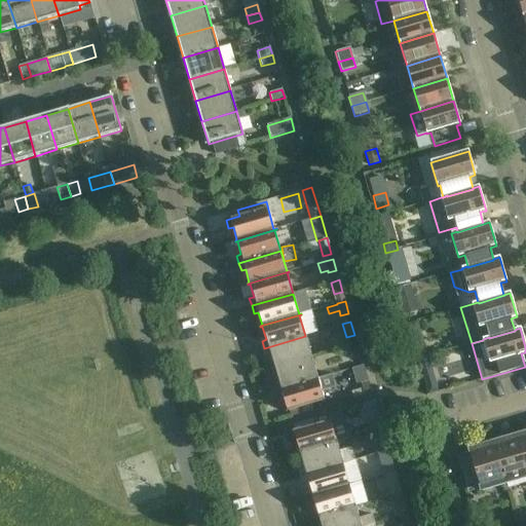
[(313,355),(311,357),(305,336),(264,348),(266,355),(270,354),(274,368),(272,368),(272,369),(313,357),(313,355)]
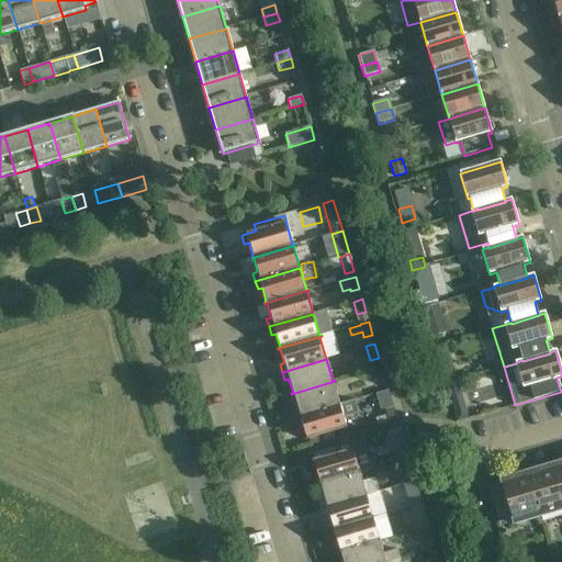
[(385,380),(382,367),(373,370),(378,382),(385,380)]
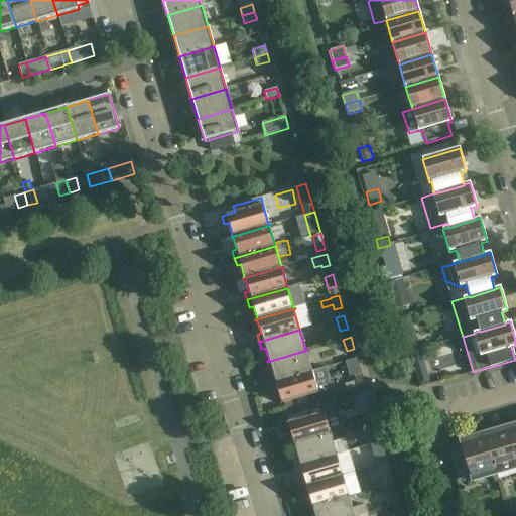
[(268,362),(269,362),(273,375),(269,376),(271,383),(311,371),(305,351),(307,351),(307,350),(267,362),(268,362)]
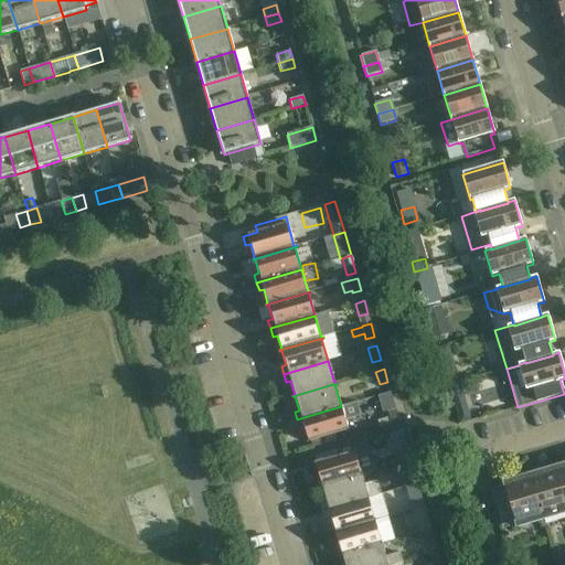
[(354,403),(341,406),(297,419),(299,428),(304,426),(308,440),(306,441),(307,443),(349,430),(351,429),(350,428),(348,429),(345,419),(359,416),(354,403)]
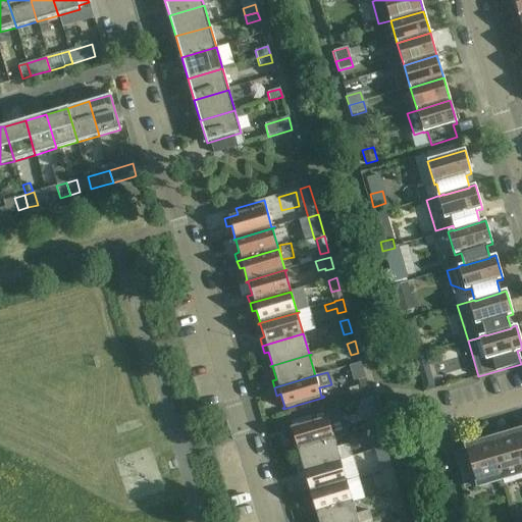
[(369,389),(366,378),(358,380),(361,393),(369,389)]
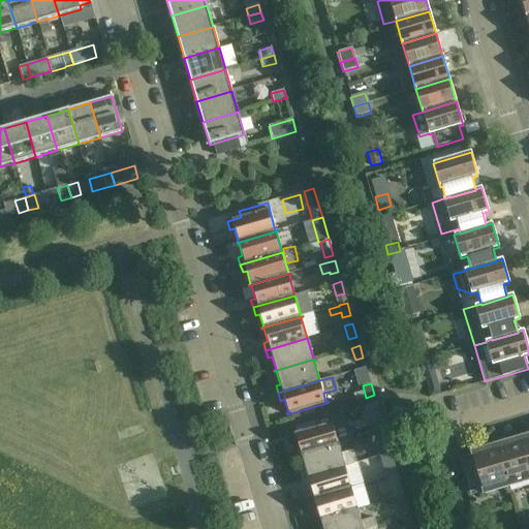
[(430,397),(438,395),(441,394),(439,387),(434,383),(427,385),(430,397)]
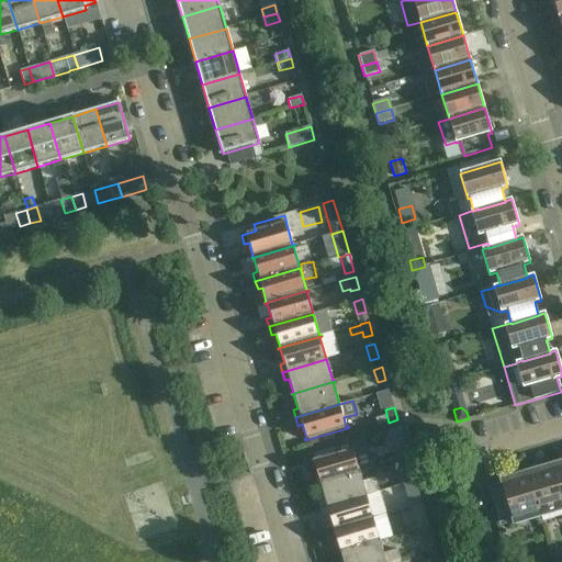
[(400,427),(386,430),(395,461),(400,460),(400,461),(408,458),(400,427)]
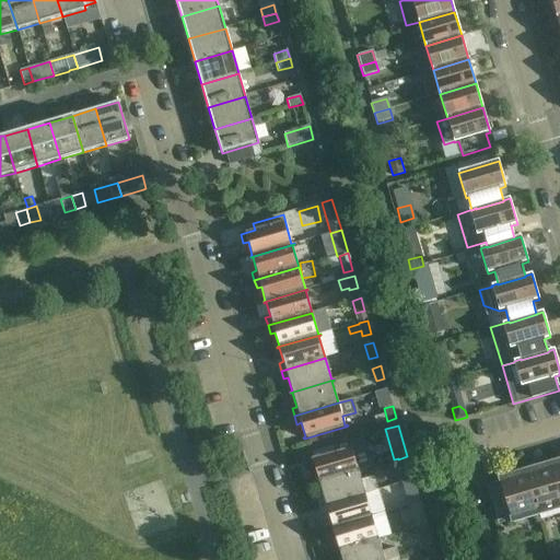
[(333,446),(335,453),(307,461),(310,469),(314,468),(318,482),(359,470),(359,471),(371,468),(362,438),(333,446)]
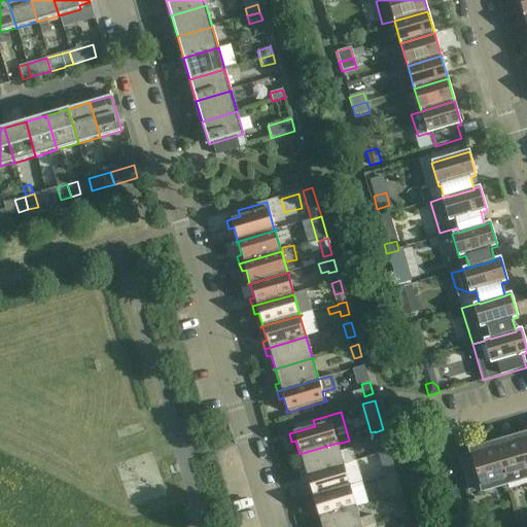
[(383,429),(375,432),(379,444),(375,445),(378,454),(389,451),(383,429)]
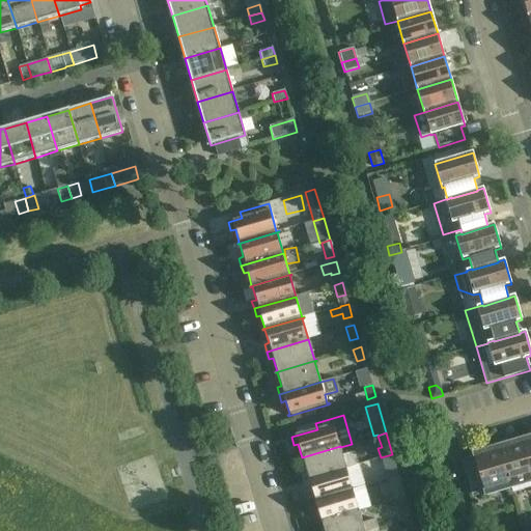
[(522,441),(530,472),(530,438),(530,436),(522,441)]
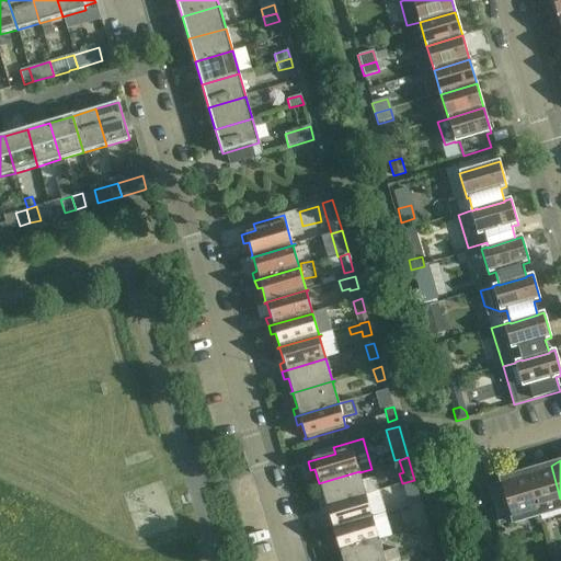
[(526,473),(539,516),(560,510),(560,499),(551,466),(538,473),(535,468),(526,473)]
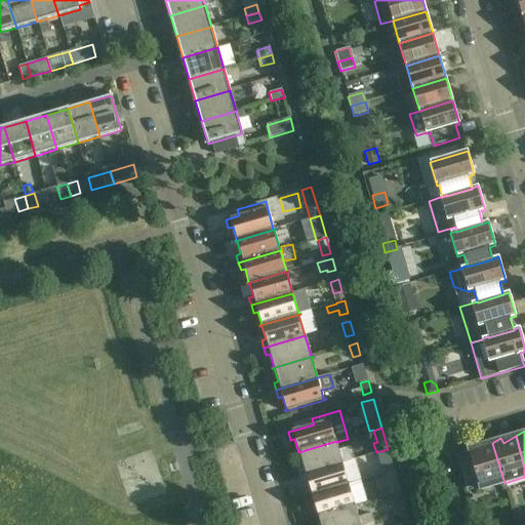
[(298,452),(299,453),(303,467),(298,468),(300,475),(342,462),(354,459),(351,447),(338,450),(336,442),(336,441),(298,452)]
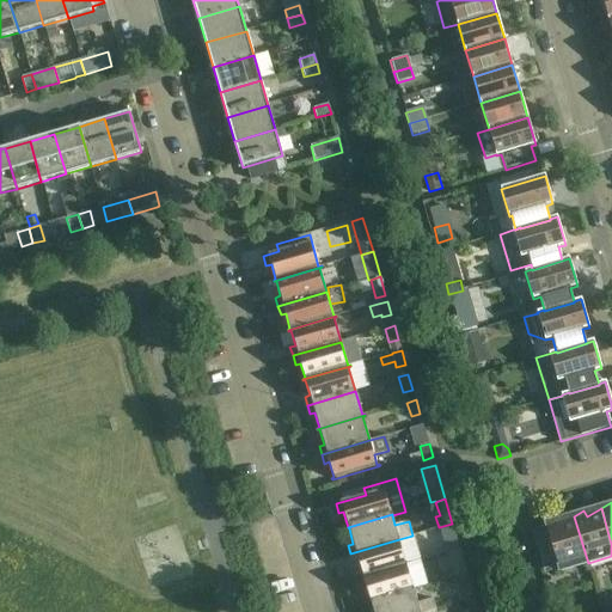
[(588,563),(574,516),(560,525),(556,519),(532,532),(532,533),(543,569),(557,565),(560,571),(588,563)]
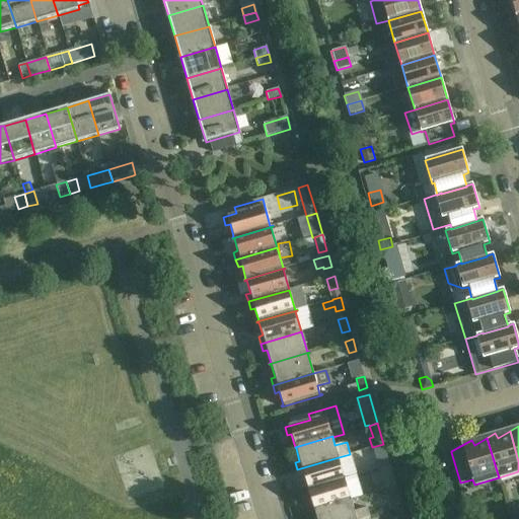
[(383,444),(372,447),(378,468),(390,465),(383,444)]
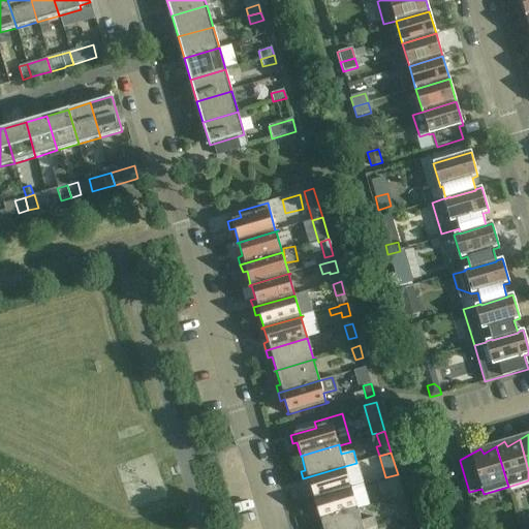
[(345,466),(303,478),(305,486),(310,485),(314,499),(351,488),(345,466)]
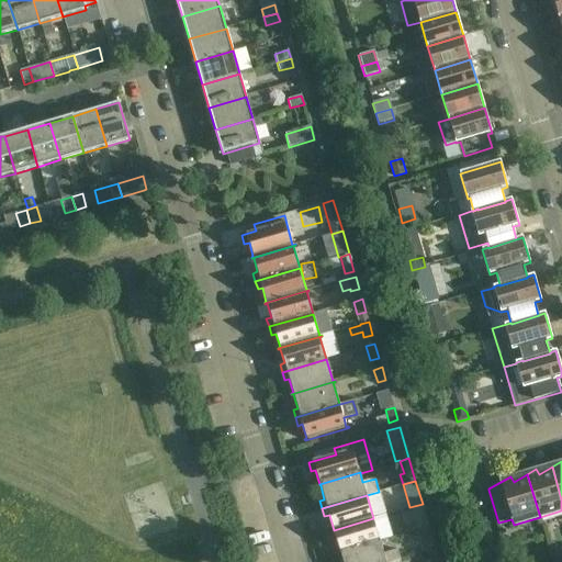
[(423,504),(409,507),(415,525),(427,520),(423,504)]
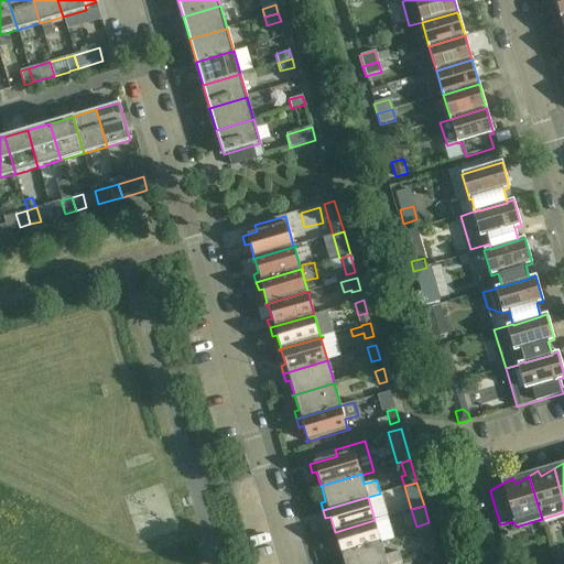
[(336,556),(381,543),(375,520),(335,532),(339,546),(334,548),(336,556)]
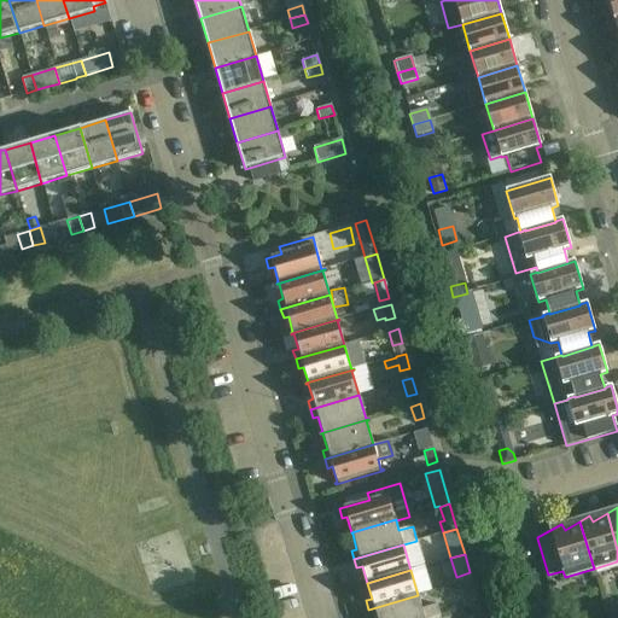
[(479,604),(472,579),(458,583),(465,607),(470,606),(479,604)]
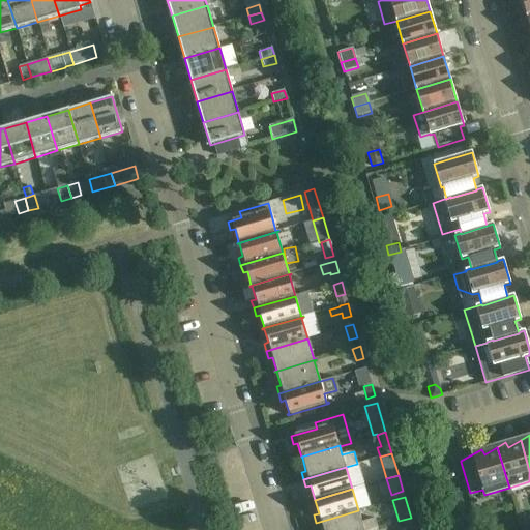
[(361,522),(358,510),(316,523),(319,529),(323,529),(369,529),(377,528),(374,519),(361,522)]
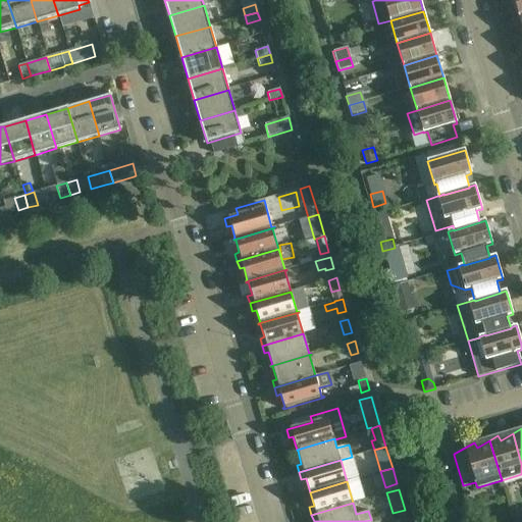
[(405,510),(397,512),(399,521),(407,521),(408,521),(405,510)]
